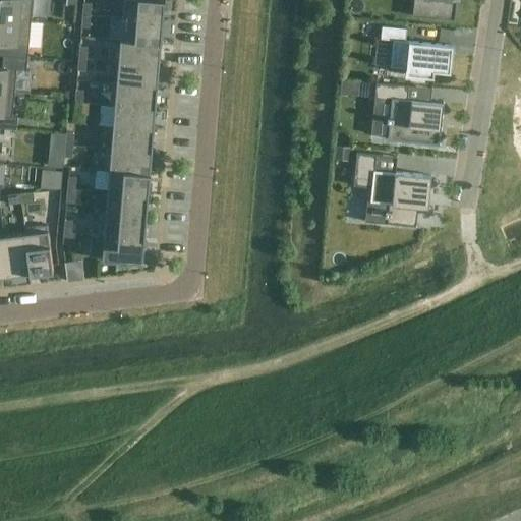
[(0,0),(0,18),(31,21),(32,0),(0,0)]
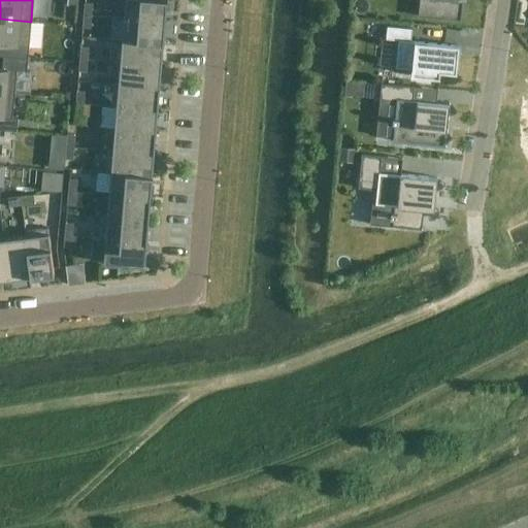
[(166,0),(125,0),(124,19),(165,22),(166,0)]
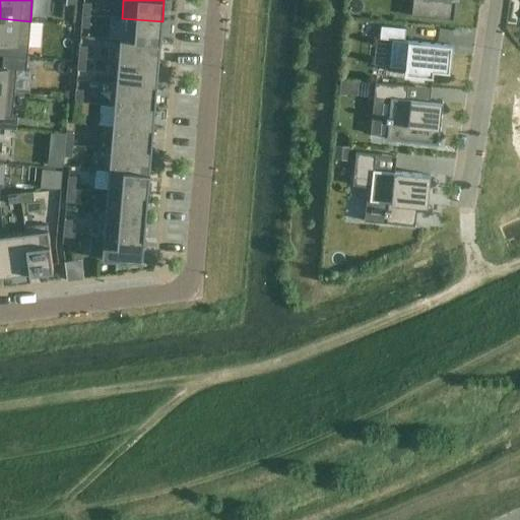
[(460,0),(459,0),(412,0),(411,16),(454,20),(456,0),(460,0)]
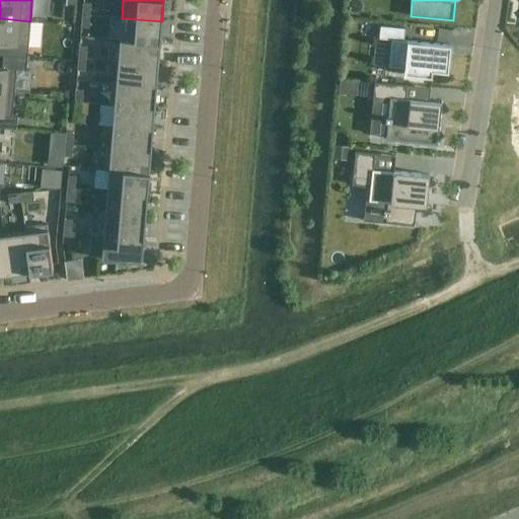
[(83,2),(82,14),(90,15),(91,3),(83,2)]
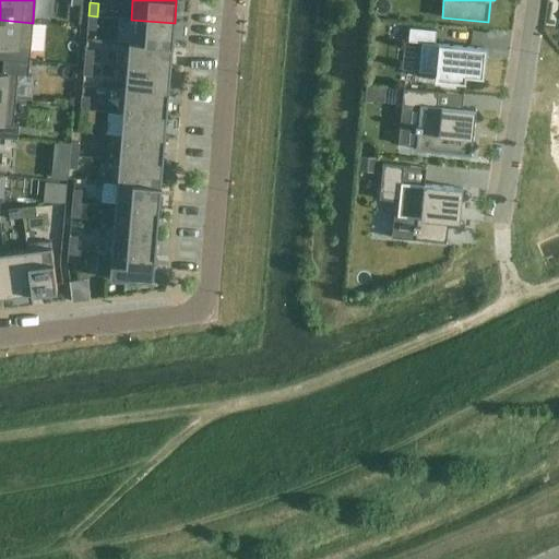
[(86,28),(96,30),(97,16),(88,15),(86,28)]
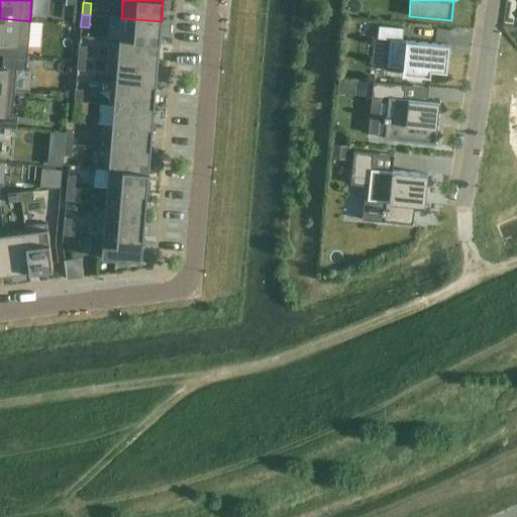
[(41,41),(44,19),(33,17),(30,39),(41,41)]
